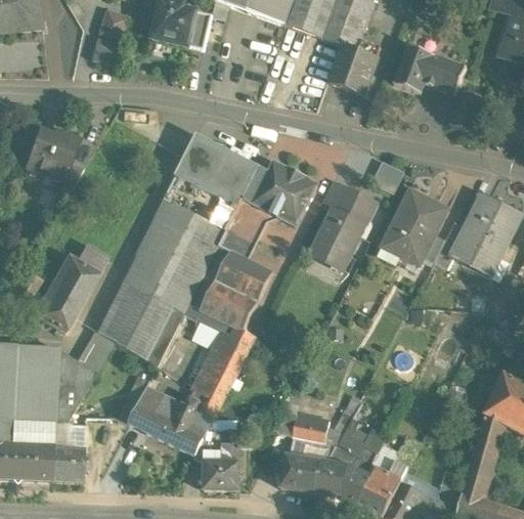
[(0,0),(0,23),(18,19),(19,28),(43,25),(40,0),(0,0)]
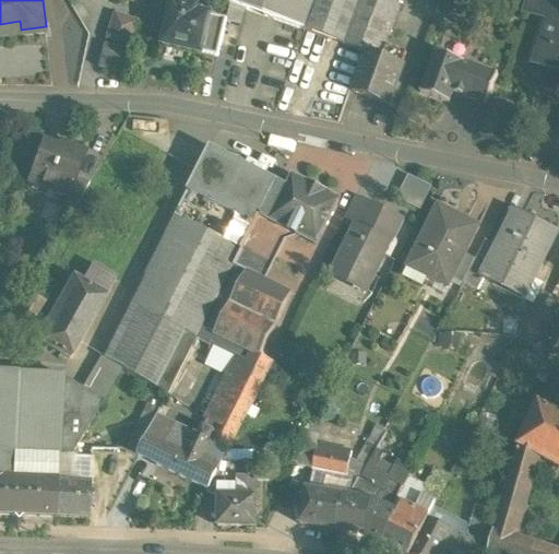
[(225,14),(195,8),(197,2),(187,0),(170,0),(162,40),(200,49),(200,48),(217,51),(225,14)]
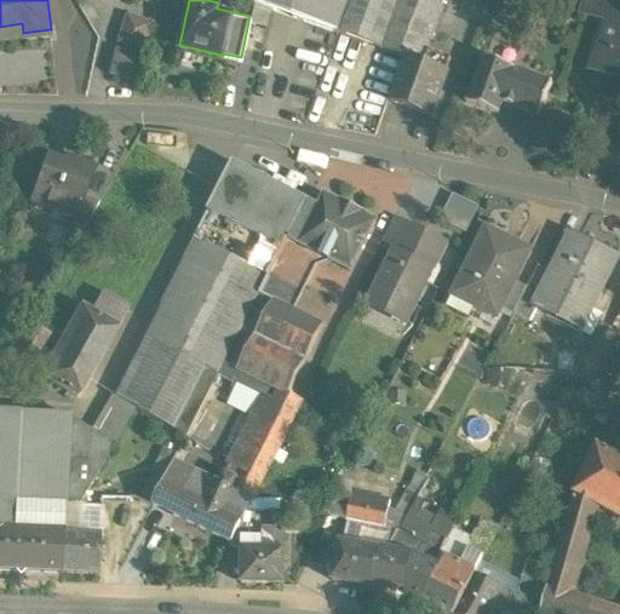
[(259,0),(337,29),(346,0),(259,0)]
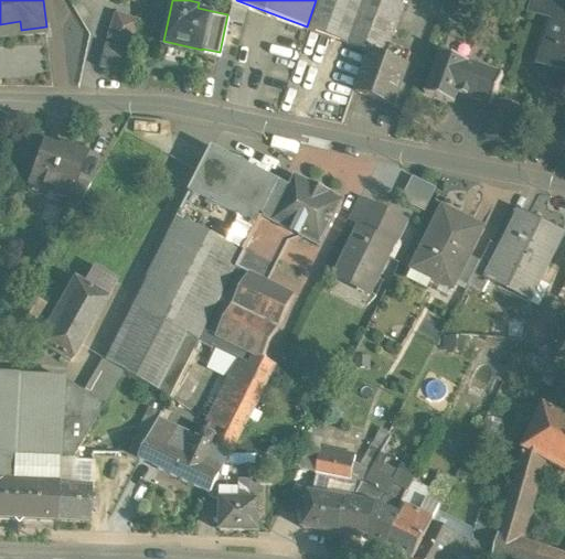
[(316,0),(307,27),(347,41),(360,0),(316,0)]
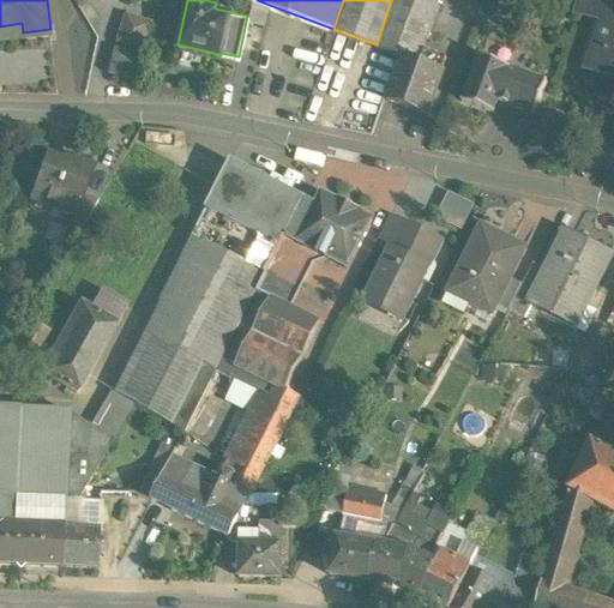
[(438,0),(391,0),(377,44),(402,53),(403,50),(419,56),(438,0)]
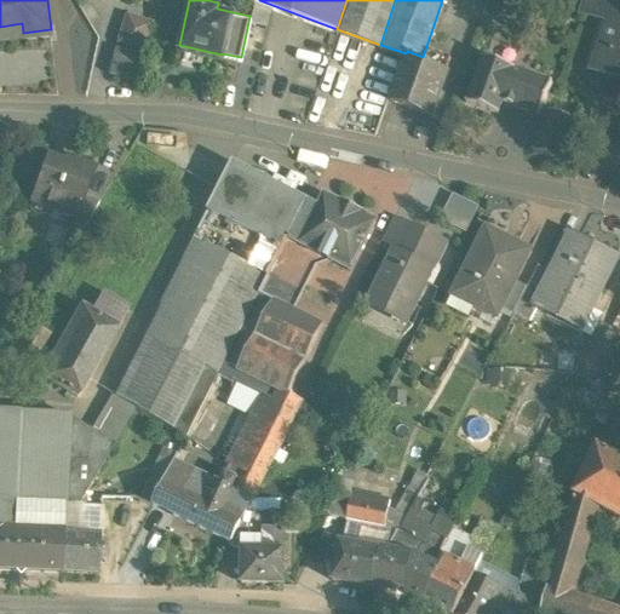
[(585,0),(583,10),(610,19),(616,0),(618,0),(585,0)]
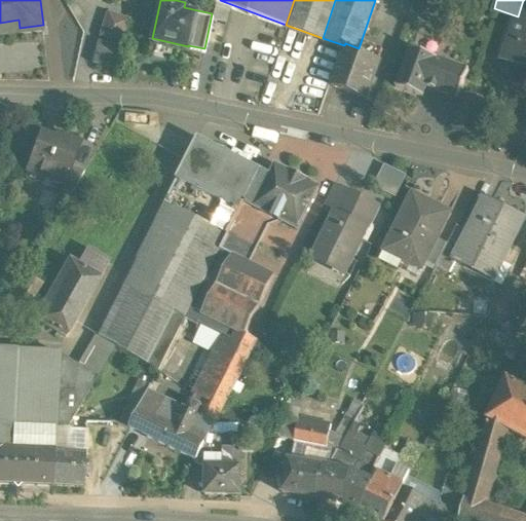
[(525,0),(524,0),(523,0),(518,16),(506,51),(525,58),(525,0)]
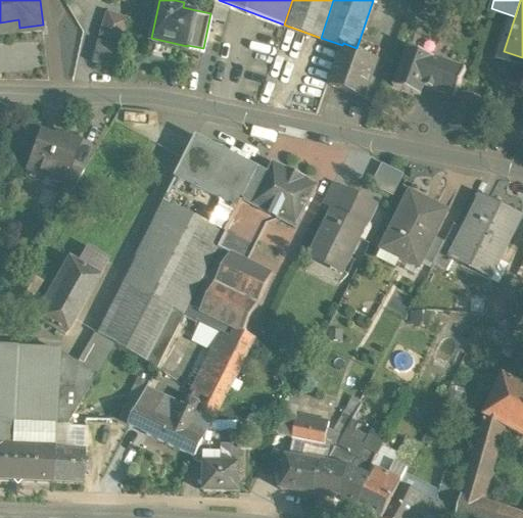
[(130,14),(106,6),(98,32),(123,39),(130,14)]
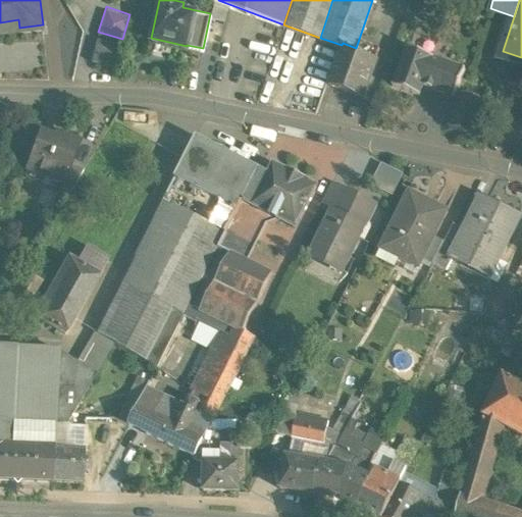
[(116,43),(99,39),(94,57),(111,62),(116,43)]
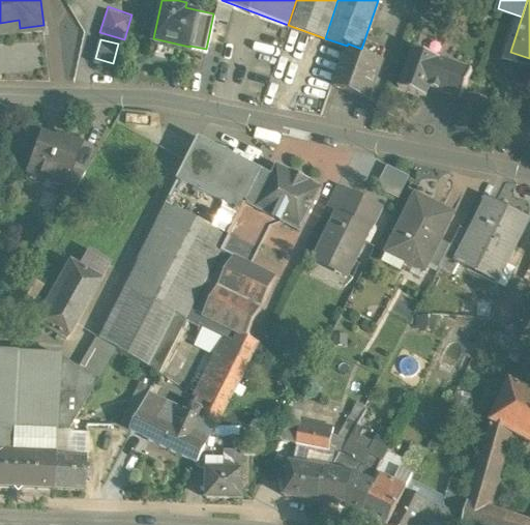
[(361,49),(348,44),(347,46),(333,83),(367,95),(382,56),(361,49)]
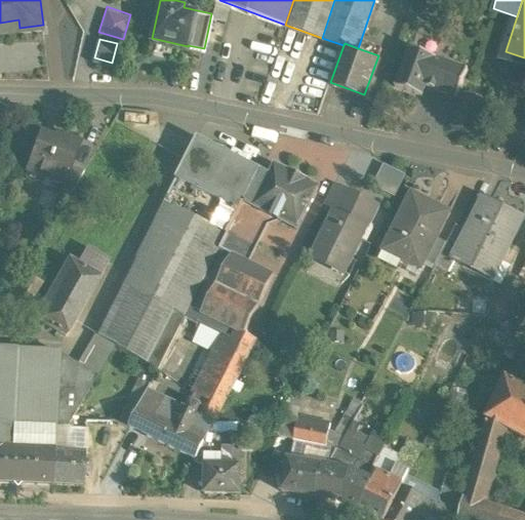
[(467,66),(408,44),(395,83),(421,92),(425,83),(456,94),(467,66)]
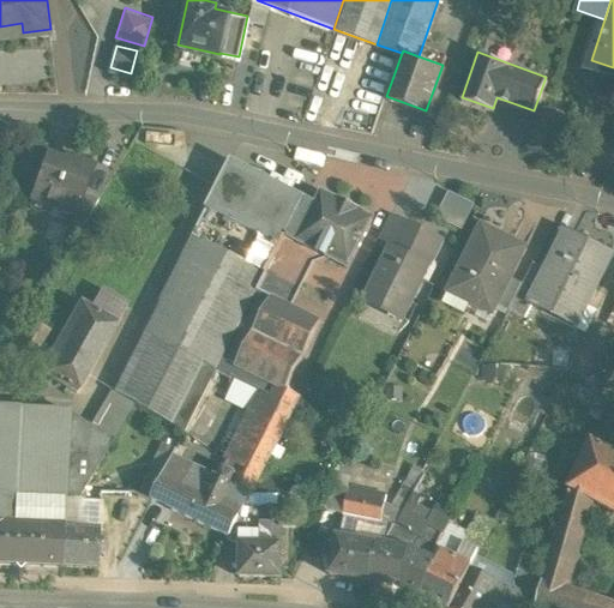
[(91,160),(66,150),(62,158),(44,152),(30,190),(73,205),(80,186),(91,160)]
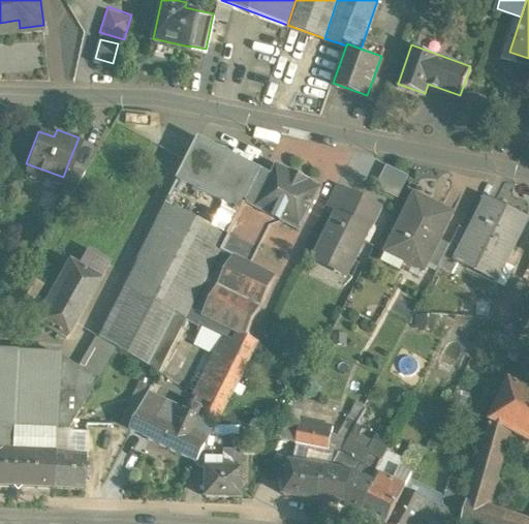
[(262,165),(196,132),(176,175),(122,281),(187,314),(228,234),(246,199),(262,165)]
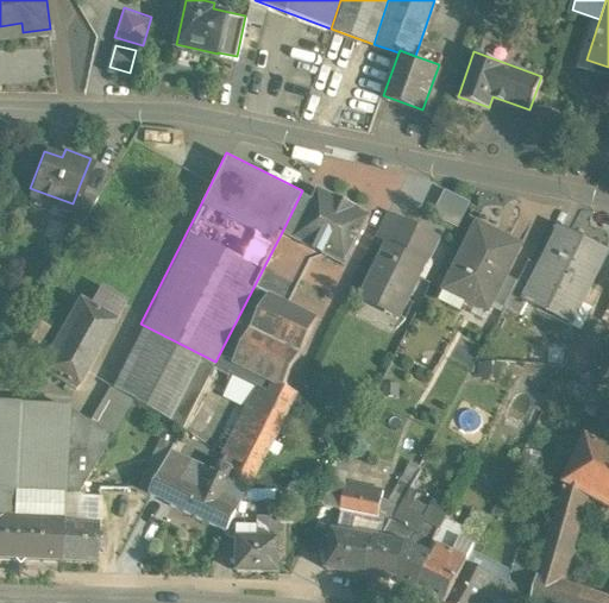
[(96,190),(80,184),(73,203),(70,211),(82,215),(96,190)]
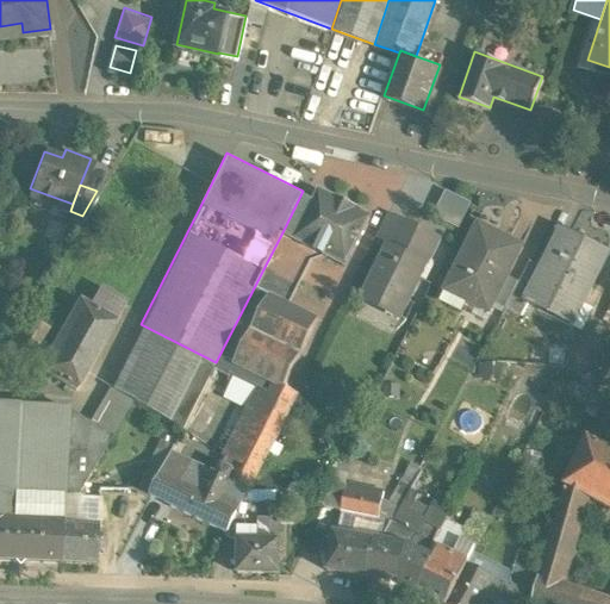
[(447,187),(435,211),(460,223),(471,198),(447,187)]
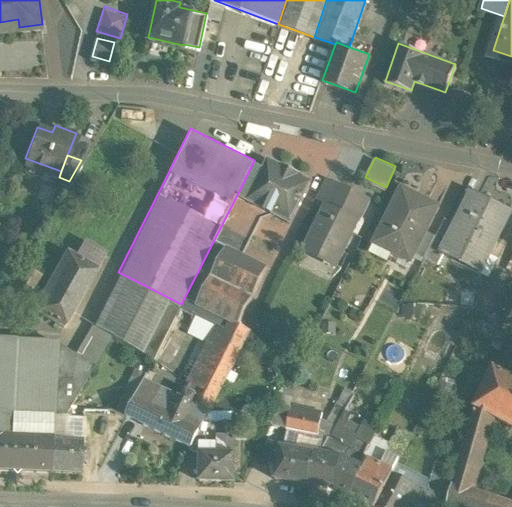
[(268,159),(264,168),(254,162),(238,193),(264,207),(289,220),(310,180),(297,174),(298,173),(281,164),(281,165),(268,159)]
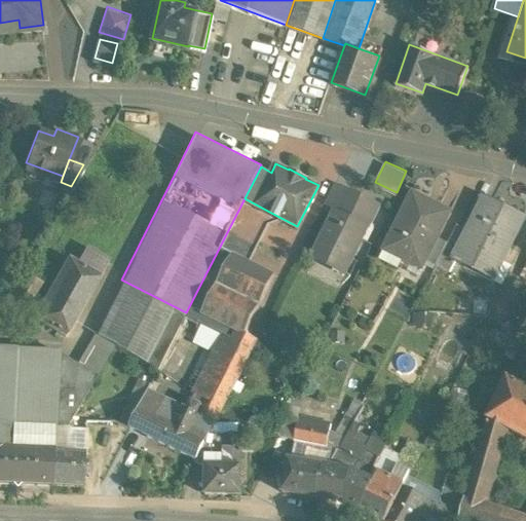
[(345,185),(335,180),(323,205),(332,210),(343,187),(344,188),(345,185)]
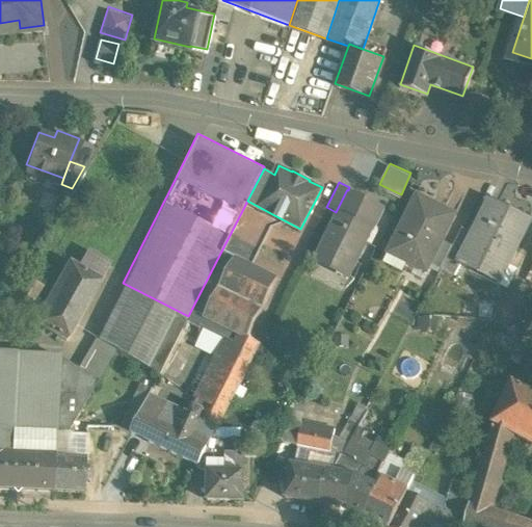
[(348,190),(347,189),(336,212),(315,256),(347,272),(379,205),(348,190)]
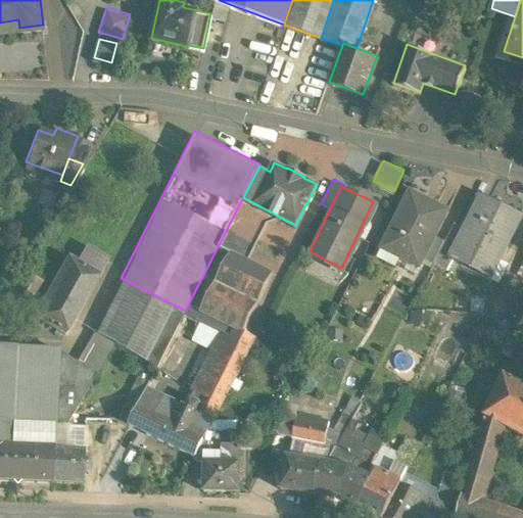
[(447,207),(410,188),(381,245),(419,265),(424,255),(435,233),(447,207)]
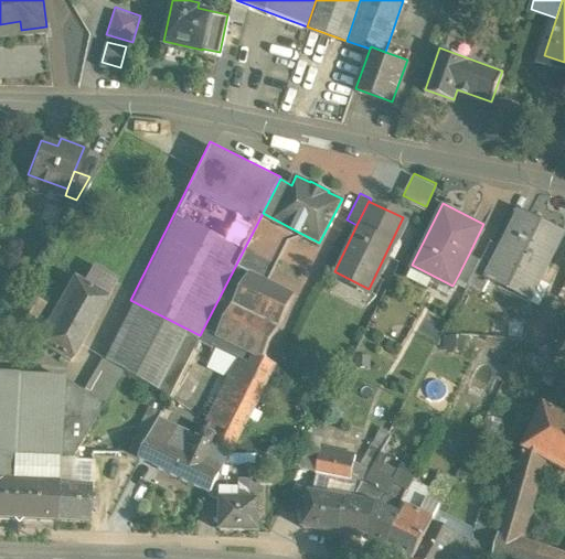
[(291,228),(263,213),(244,249),(274,265),(291,228)]
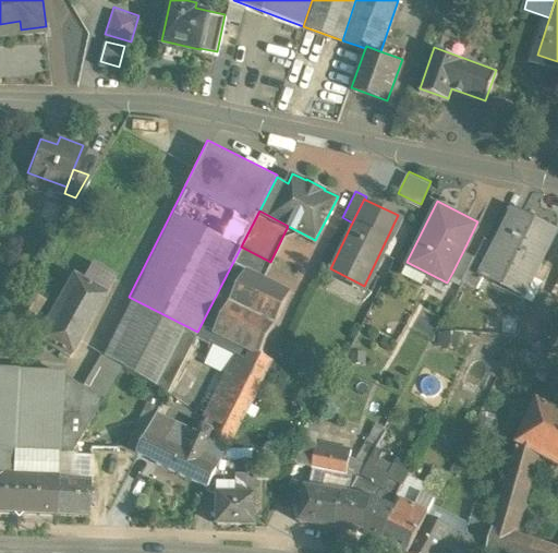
[(497,242),(481,274),(482,275),(483,275),(486,267),(522,285),(519,292),(521,293),(554,227),(536,218),(533,224),(511,213),(497,242)]
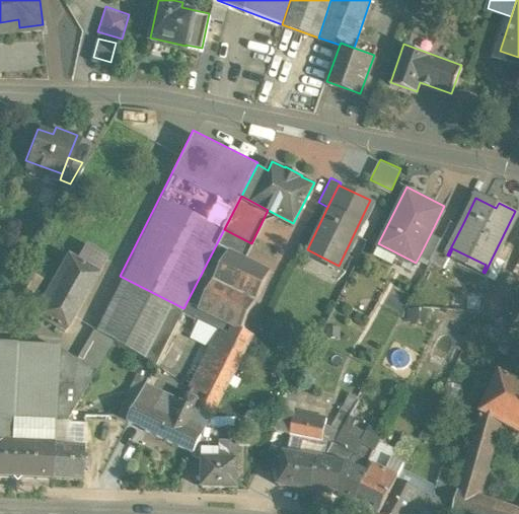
[(441,236),(430,259),(443,266),(448,255),(447,254),(462,225),(450,219),(441,236)]
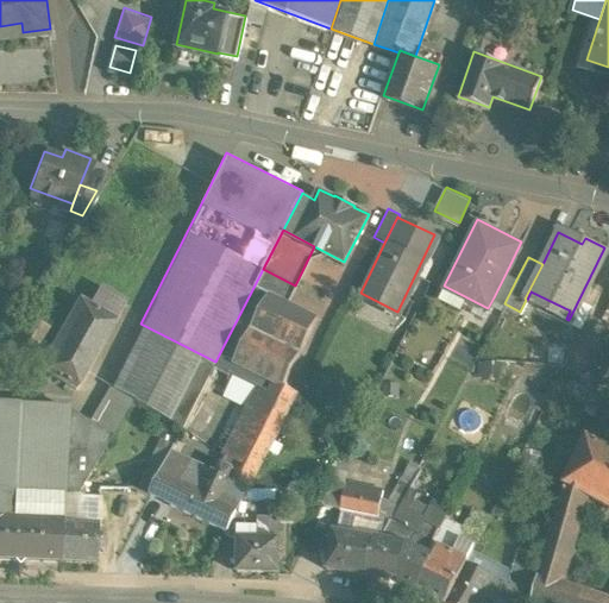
[(518,277),(507,271),(494,297),(504,303),(518,277)]
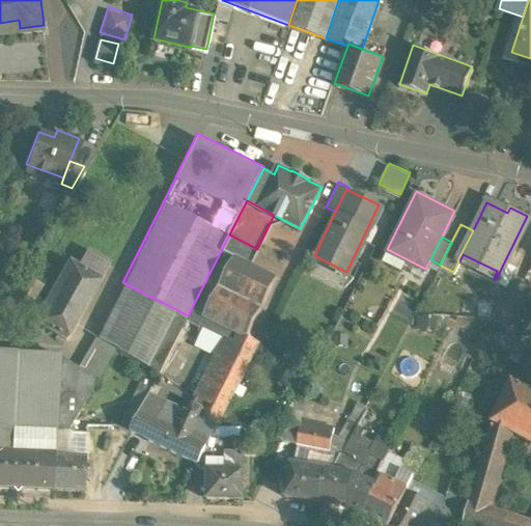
[(77,261),(68,256),(33,316),(64,333),(108,258),(86,246),(77,261)]
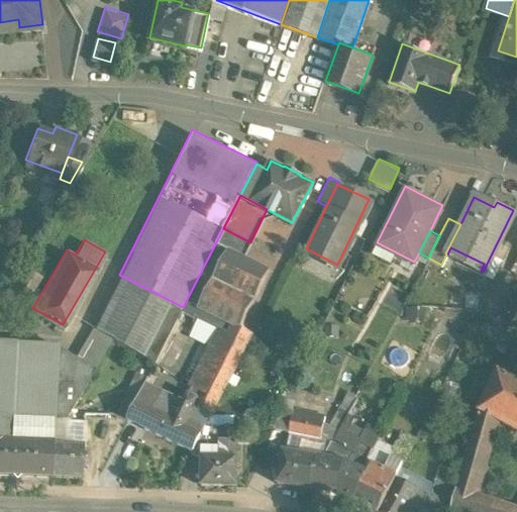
[(269,267),(227,245),(193,314),(220,327),(235,334),(239,326),(269,267)]
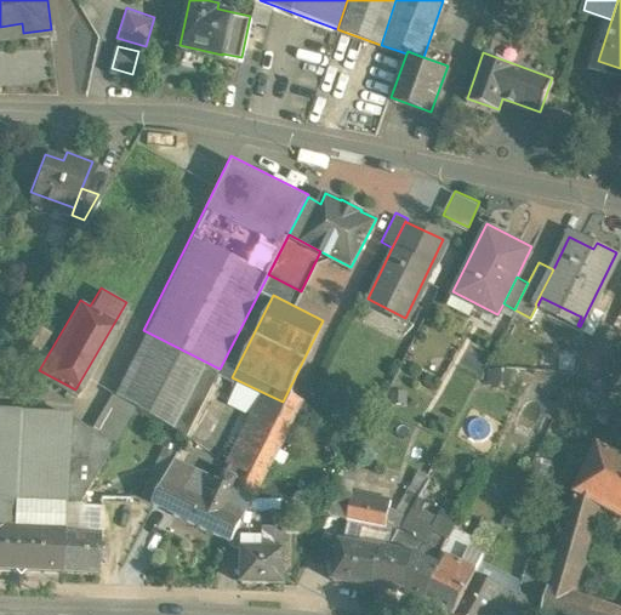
[(220,369),(143,330),(113,389),(135,403),(188,433),(220,369)]
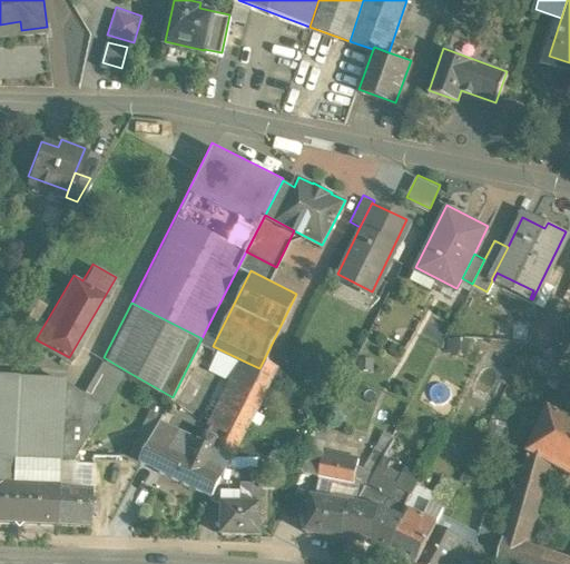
[(17,409),(12,484),(26,482),(27,457),(70,458),(124,369),(104,357),(84,394),(68,385),(18,382),(17,409)]
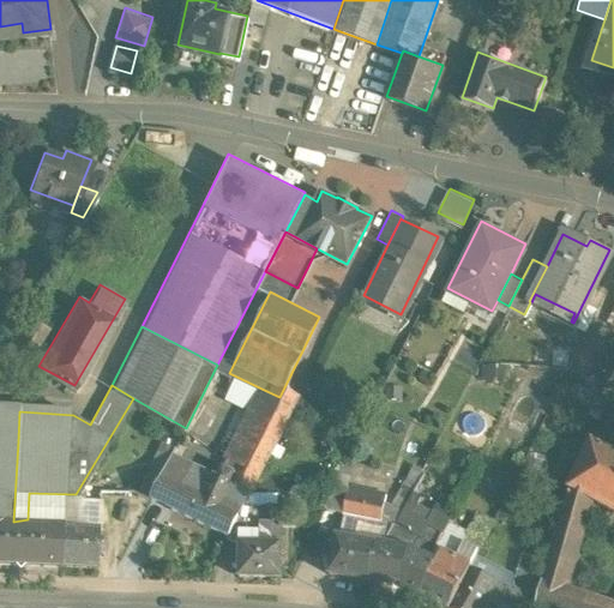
[(236,483),(226,505),(239,511),(298,393),(284,387),(280,397),(262,389),(220,475),(236,483)]
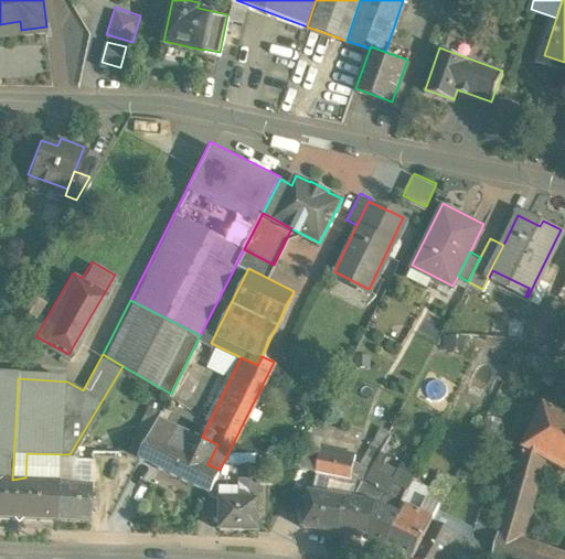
[(18,378),(0,377),(0,405),(17,406),(18,378)]
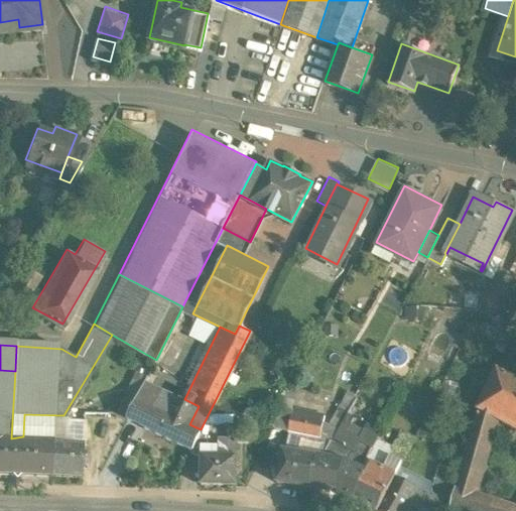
[(149,372),(137,366),(116,408),(128,414),(136,397),(149,372)]
